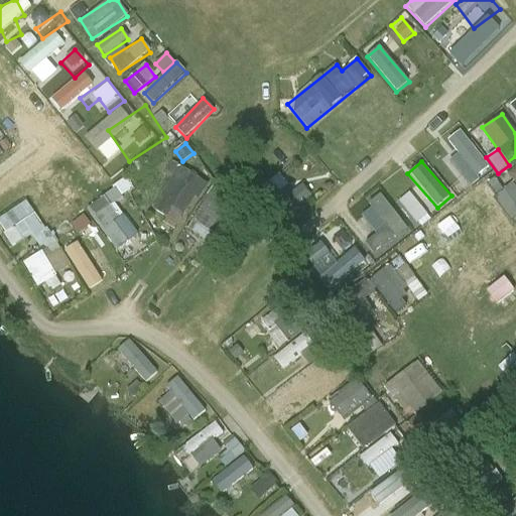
[(175,164),(150,212),(179,228),(205,180),(175,164)]
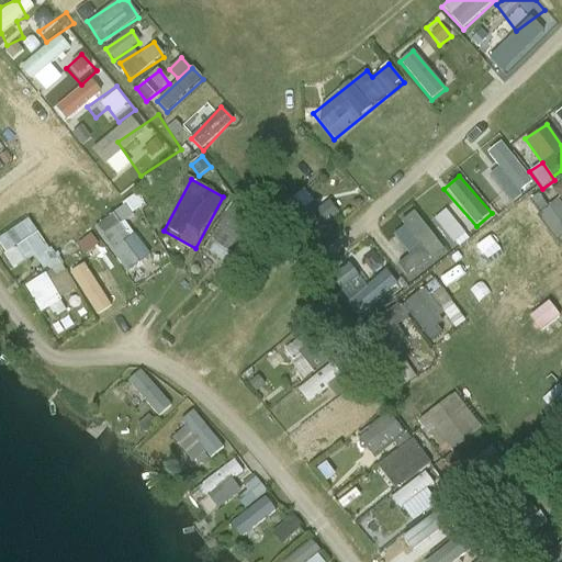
[(291,201),(300,212),(312,201),(303,191),(291,201)]
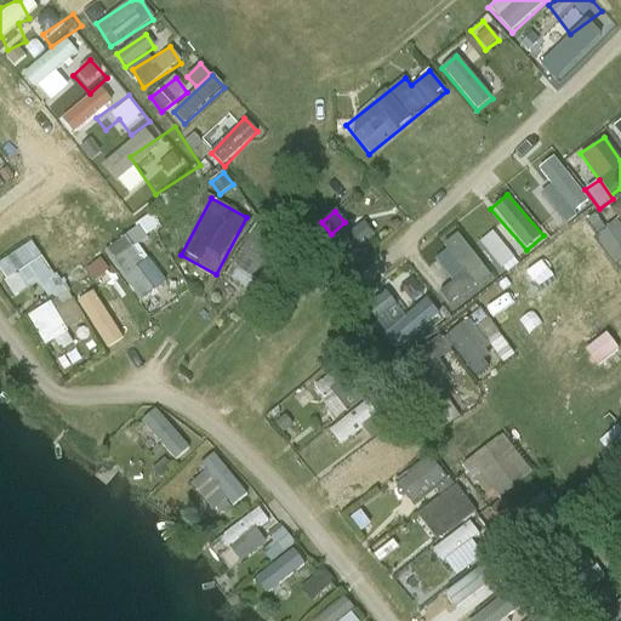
[(620,224),(617,220),(605,228),(594,214),(556,240),(579,275),(605,256),(611,266),(620,258),(620,224)]
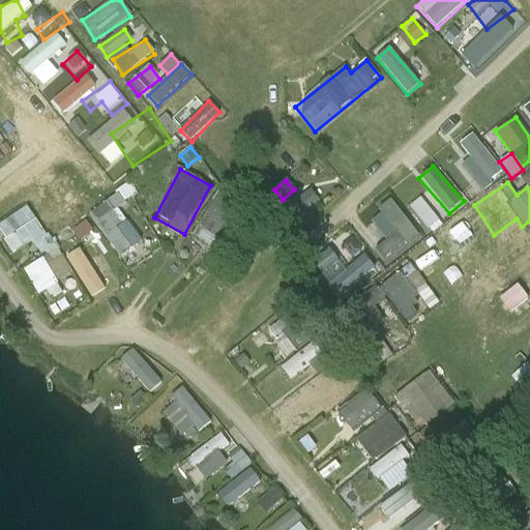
[(128,187),(89,211),(118,257),(140,243),(117,208),(135,197),(128,187)]
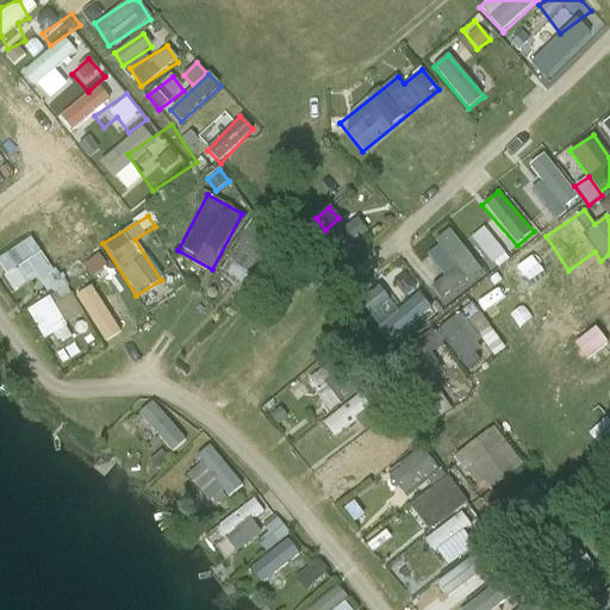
[(487,226),(472,235),(489,265),(504,255),(487,226)]
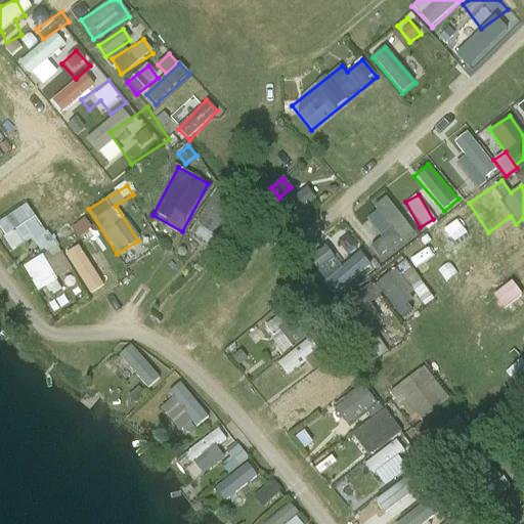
[(366,219),(380,241),(370,246),(378,257),(412,234),(388,197),(375,206),(378,212),(366,219)]
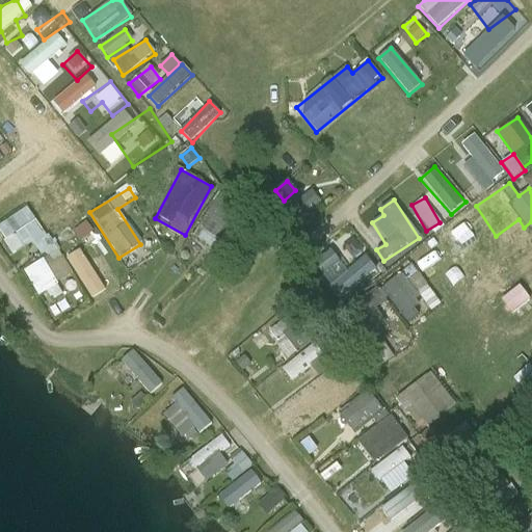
[(217,253),(238,220),(215,205),(193,237),(217,253)]
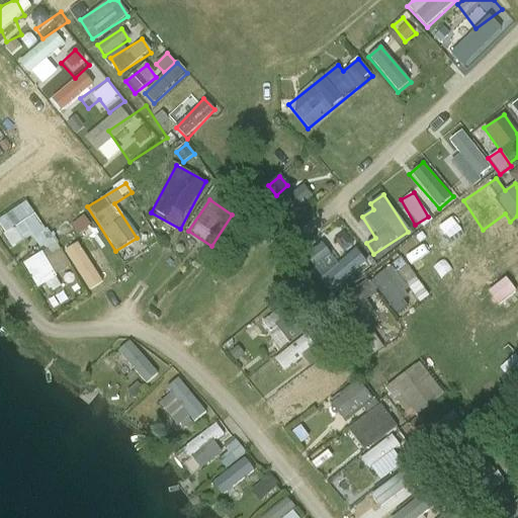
[(0,218),(0,228),(11,248),(31,237),(38,249),(52,242),(29,201),(0,218)]
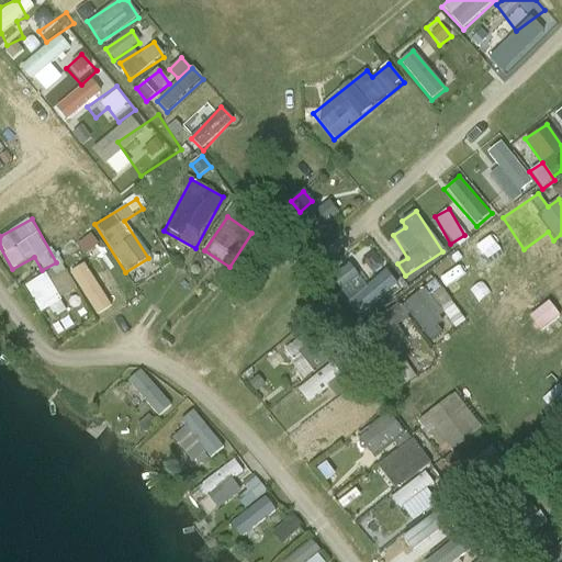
[(498,225),(479,239),(498,266),(484,277),(496,292),(530,267),(498,225)]
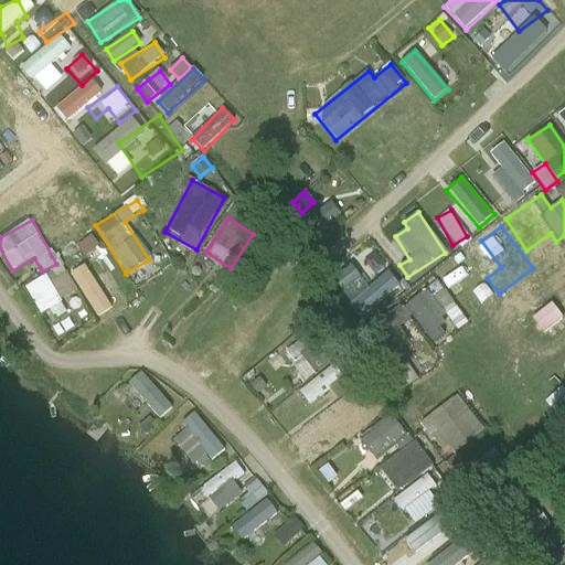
[(94,241),(82,245),(91,266),(103,260),(94,241)]
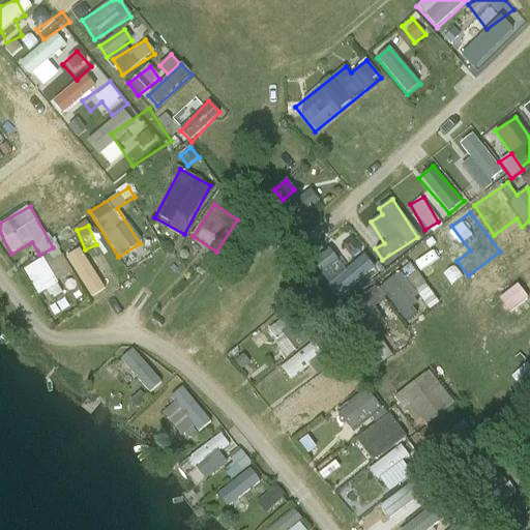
[(89,299),(105,291),(99,282),(113,275),(101,253),(85,261),(80,251),(67,257),(89,299)]
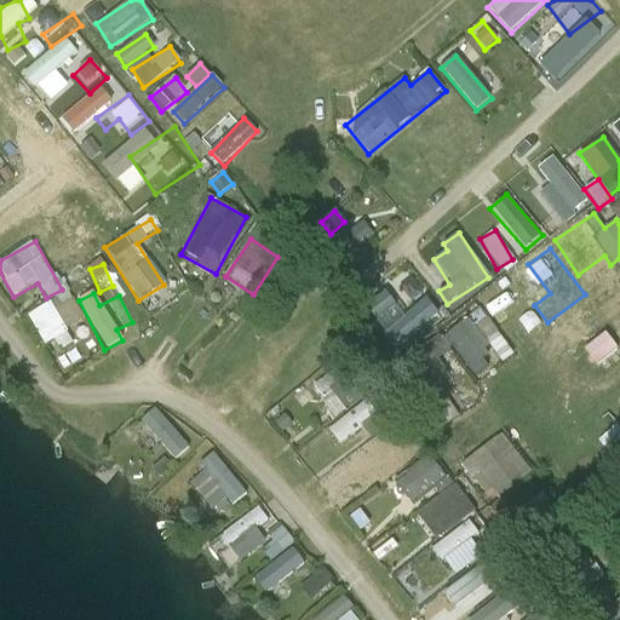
[(402,315),(412,333),(438,317),(430,300),(402,315)]
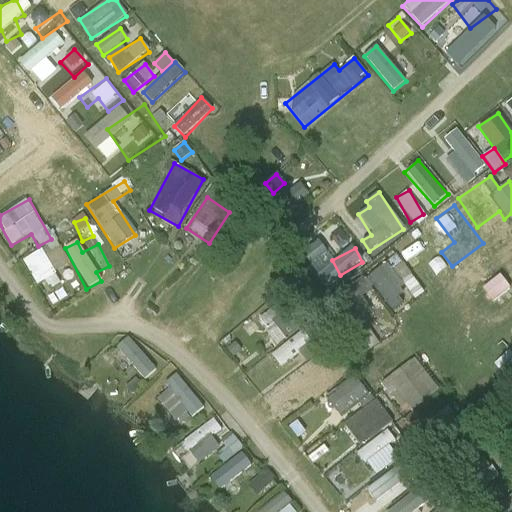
[(44,293),(61,283),(41,250),(24,260),(44,293)]
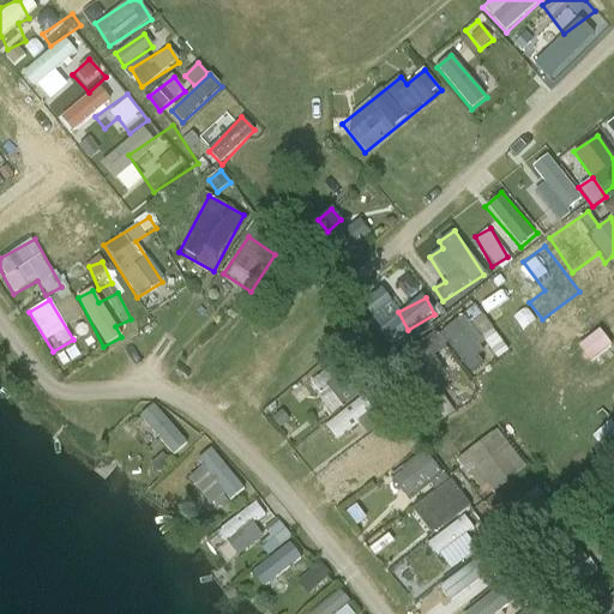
[(464,315),(440,332),(470,375),(483,366),(474,353),(486,345),(464,315)]
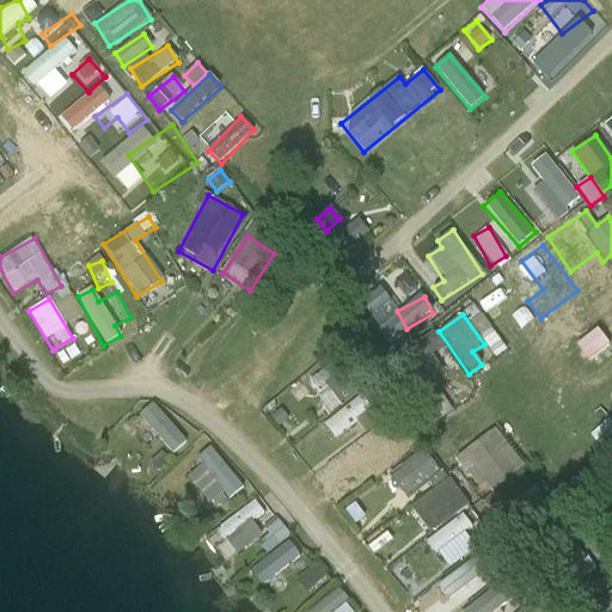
[(482,314),(470,323),(496,357),(507,350),(482,314)]
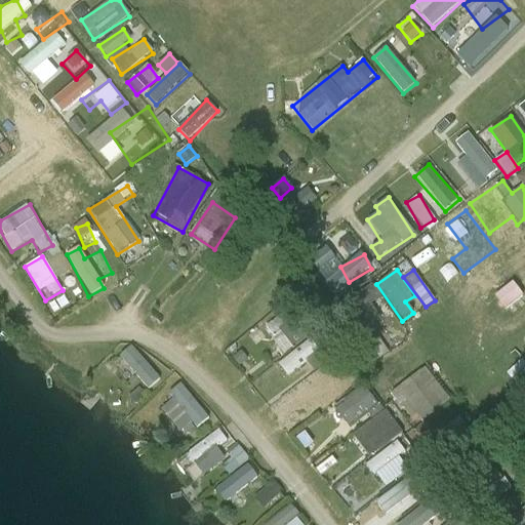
[(365,290),(370,304),(381,299),(377,286),(365,290)]
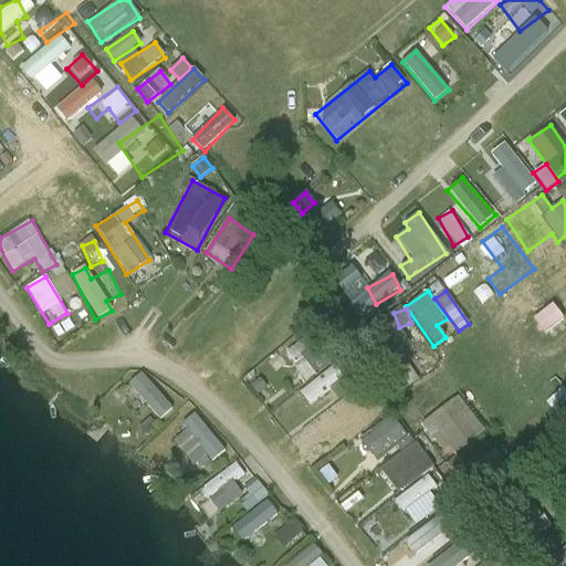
[(311,407),(344,379),(333,366),(300,394),(311,407)]
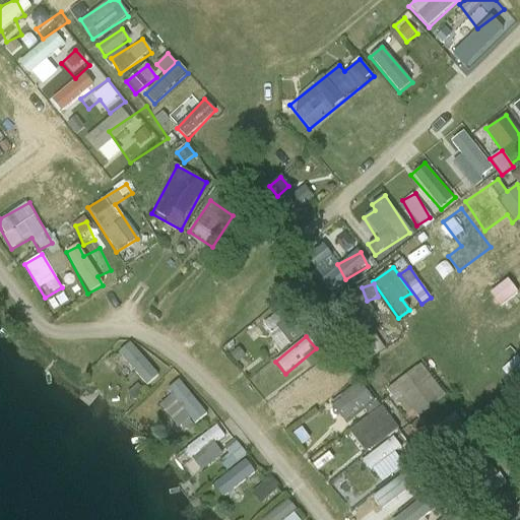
[(373,356),(384,350),(377,336),(365,342),(373,356)]
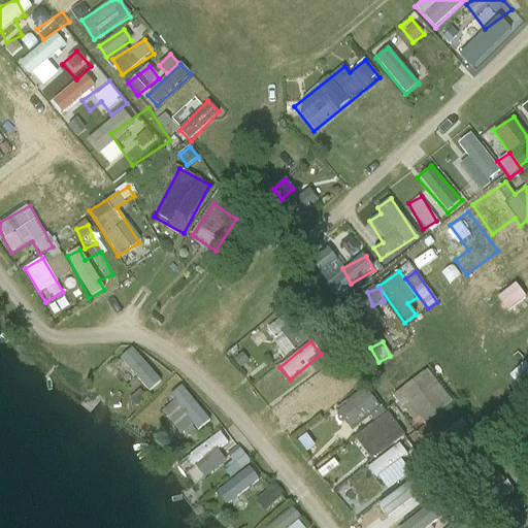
[(132,349),(119,361),(149,393),(162,381),(132,349)]
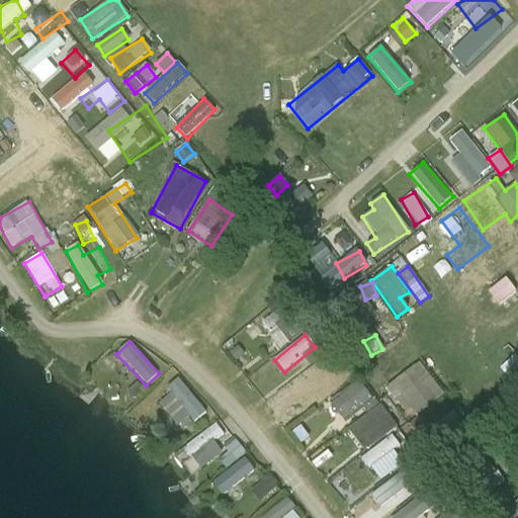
[(422,361),(386,387),(411,420),(445,395),(422,361)]
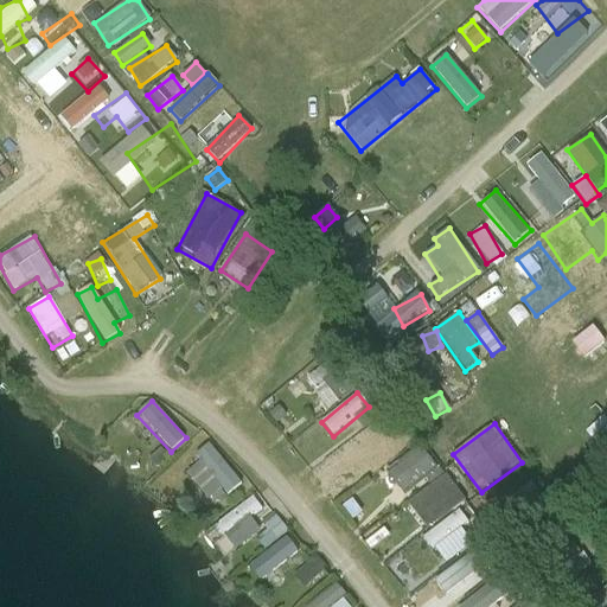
[(343,474),(353,467),(358,475),(384,460),(370,435),(333,459),(343,474)]
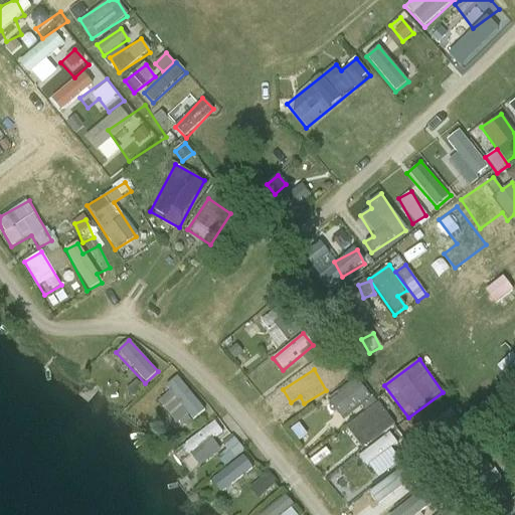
[(345,421),(373,398),(356,378),(328,401),(345,421)]
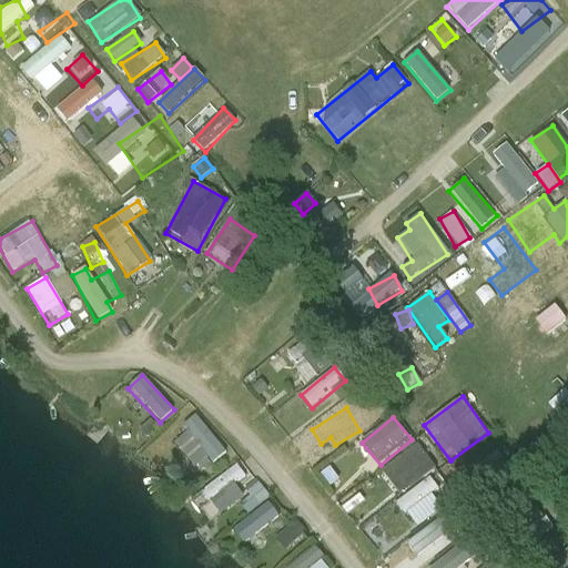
[(200,418),(175,436),(200,472),(224,455),(200,418)]
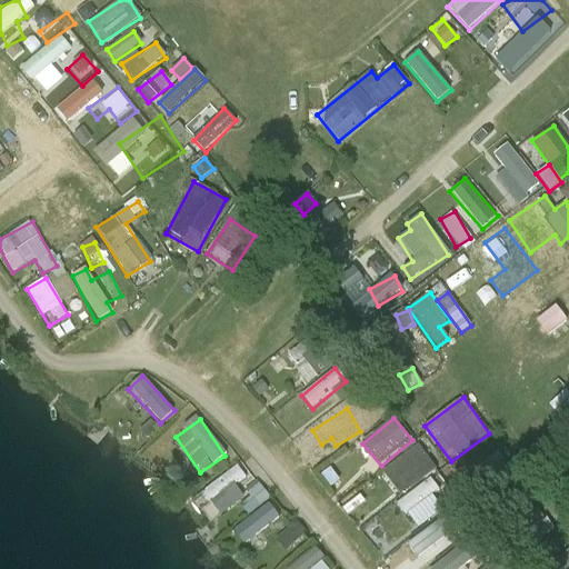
[(416,443),(381,476),(402,498),(437,467),(416,443)]
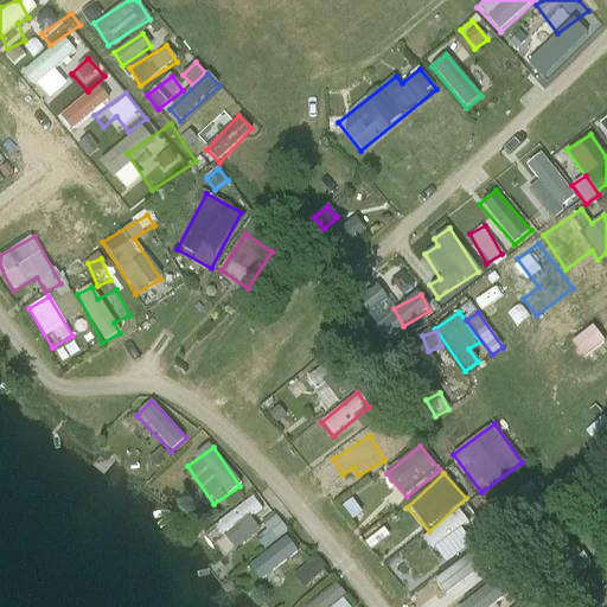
[(532,484),(511,498),(529,524),(550,510),(532,484)]
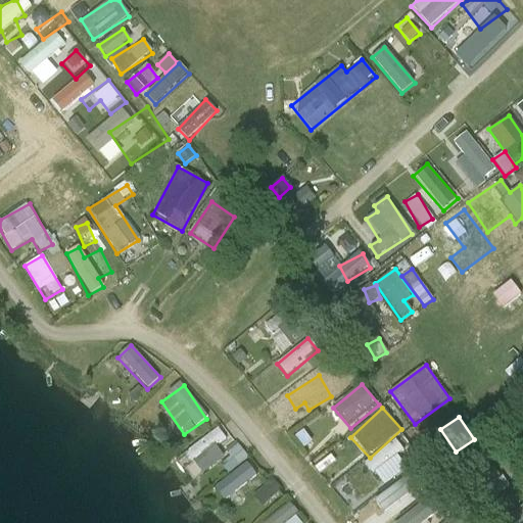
[(199,474),(225,462),(216,445),(226,439),(222,431),(187,448),(199,474)]
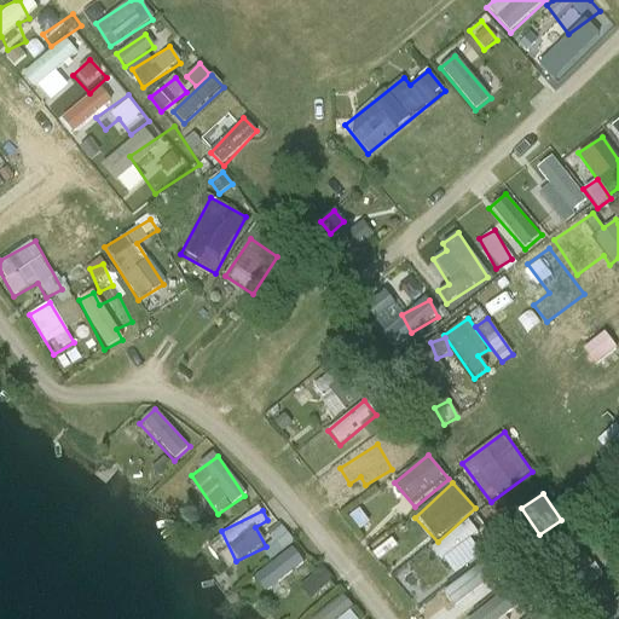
[(468,521),(431,549),(440,562),(460,548),(470,563),(490,550),(468,521)]
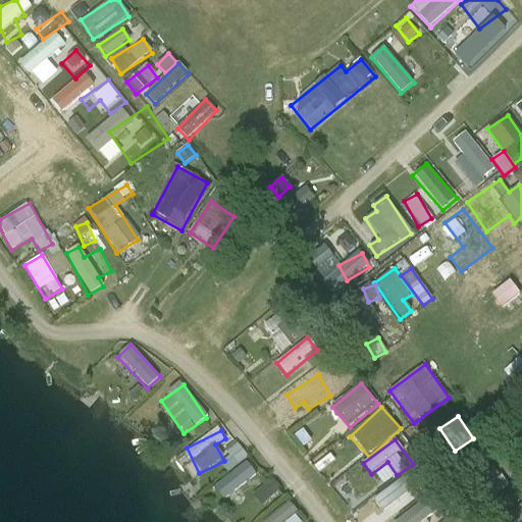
[(240,448),(220,461),(227,471),(247,458),(240,448)]
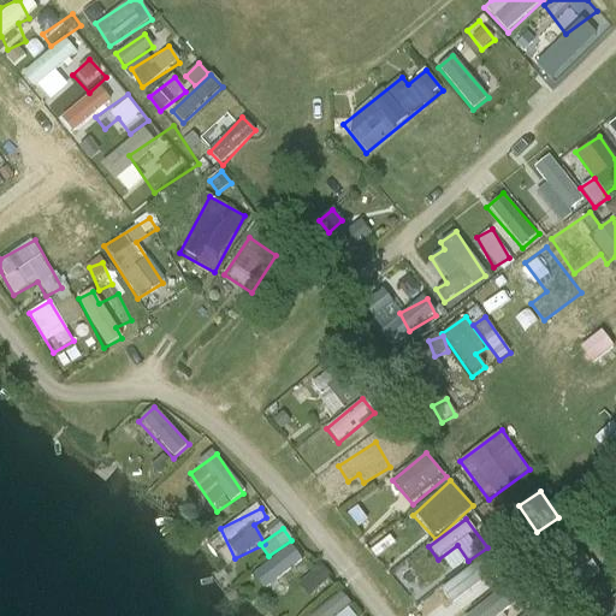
[(295,548),(253,572),(260,585),(302,561),(295,548)]
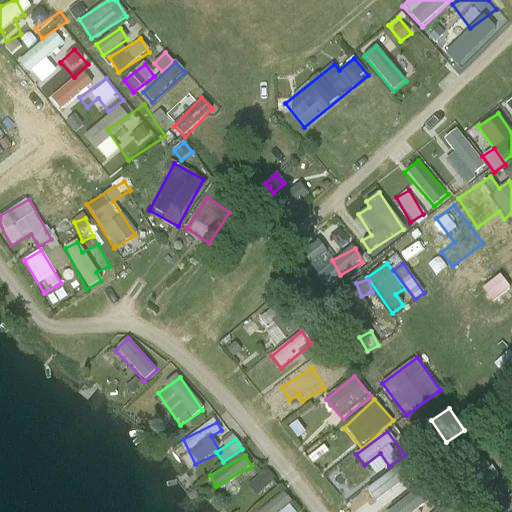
[(407,511),(424,511),(430,507),(407,483),(413,477),(400,462),(378,481),(398,503),(399,502),(407,511)]
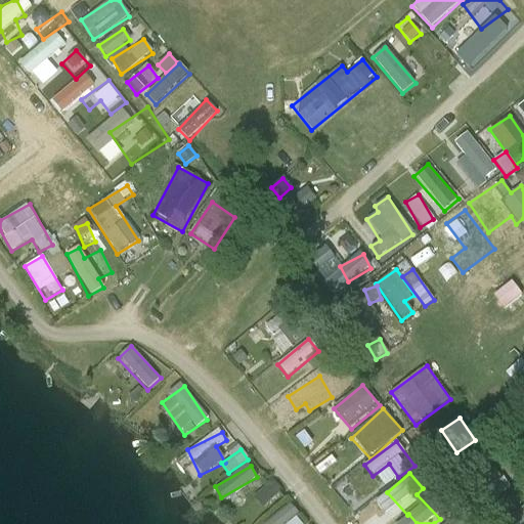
[(271,481),(255,499),(265,510),(282,491),(271,481)]
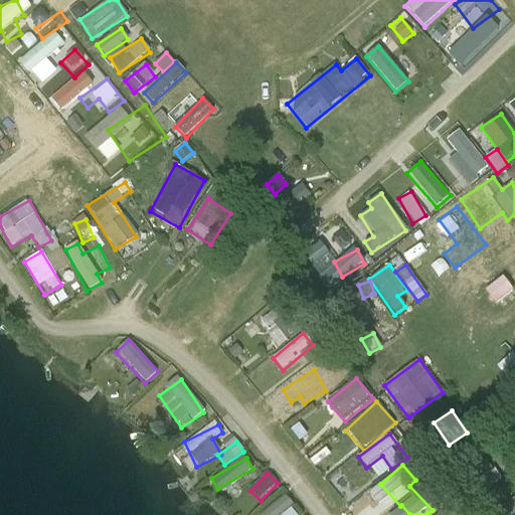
[(514,490),(513,489),(502,504),(514,513),(514,490)]
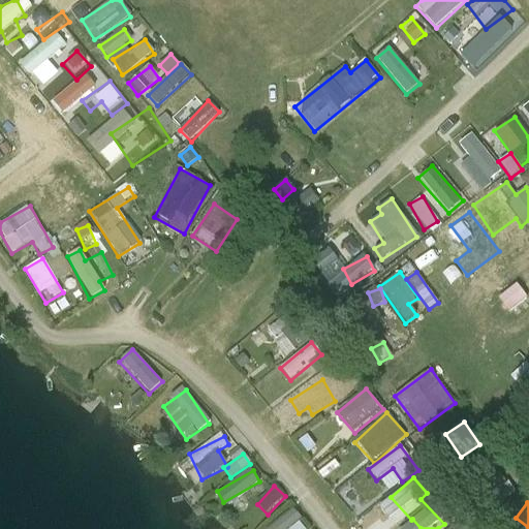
[(306,528),(290,510),(267,528),(306,528)]
